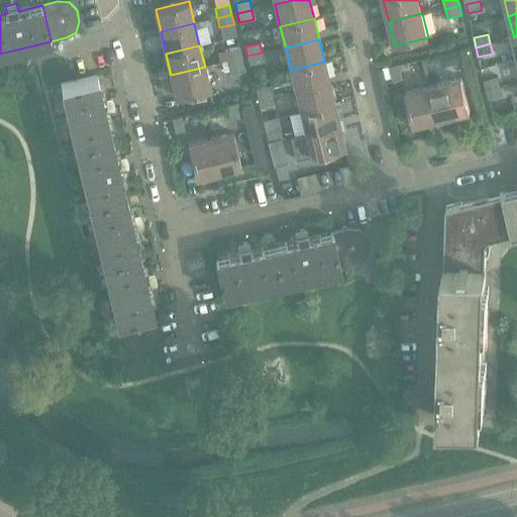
[(227,61),(241,58),(239,47),(225,52),(227,61)]
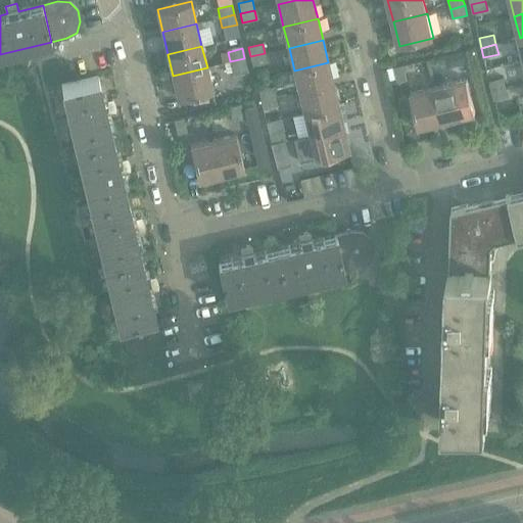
[(471,62),(468,50),(457,53),(459,65),(471,62)]
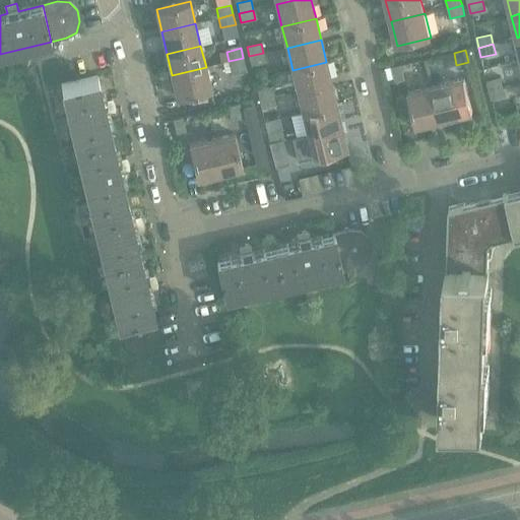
[(251,66),(266,63),(263,53),(249,56),(251,66)]
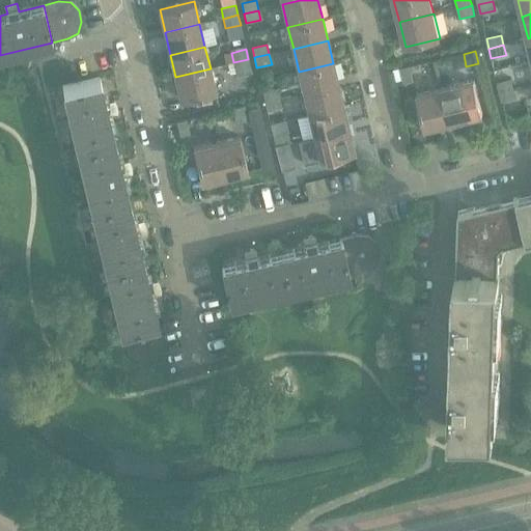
[(251,68),(248,59),(233,62),(236,73),(251,68)]
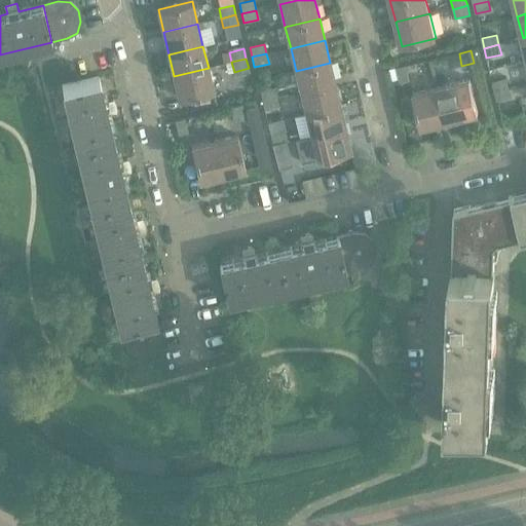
[(335,84),(330,63),(296,71),(301,92),(335,84)]
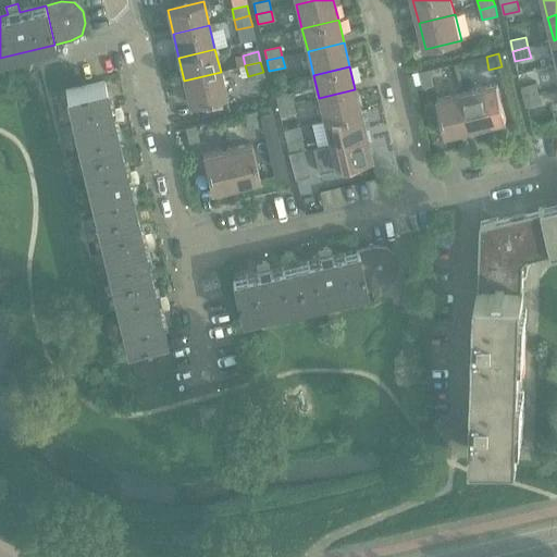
[(434,85),(430,70),(420,73),(423,88),(434,85)]
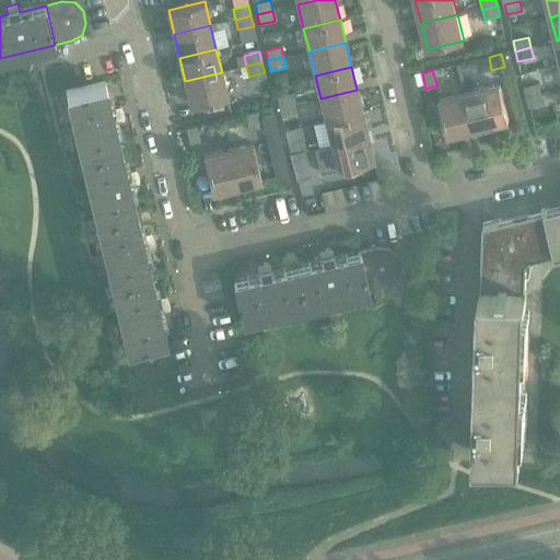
[(228,96),(222,72),(185,81),(191,105),(228,96)]
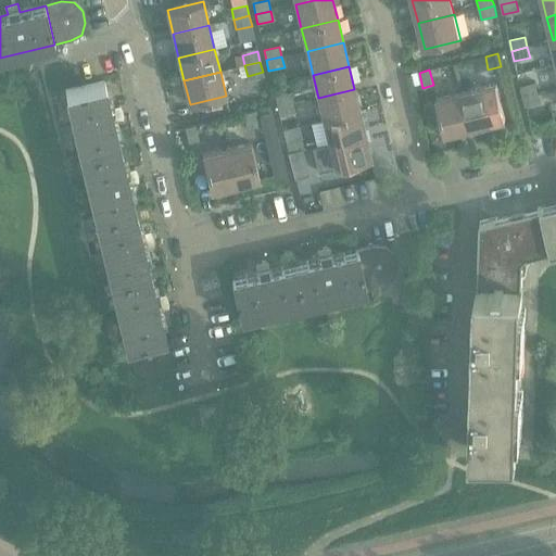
[(104,81),(65,90),(80,155),(119,146),(113,119),(122,117),(119,106),(111,109),(104,81)]
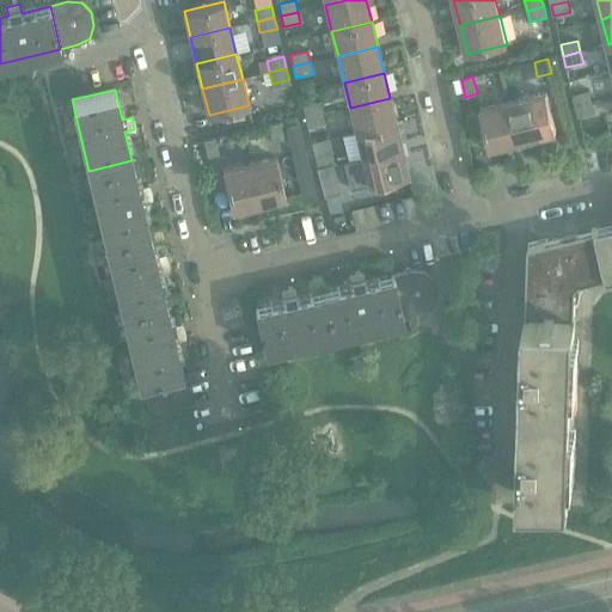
[(589,91),(573,96),(575,106),(592,103),(589,91)]
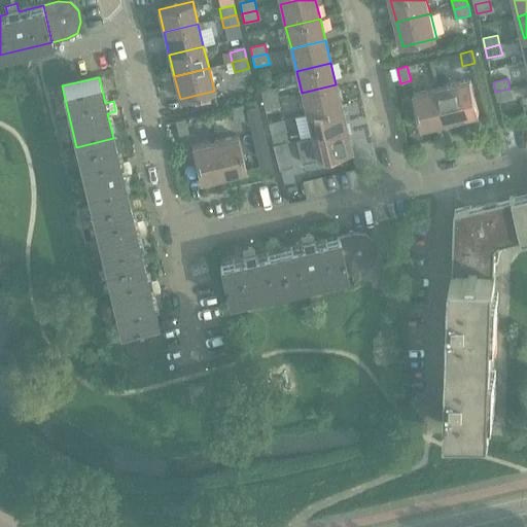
[(436,89),(446,123),(468,116),(464,100),(475,97),(470,82),(460,85),(460,82),(436,89)]
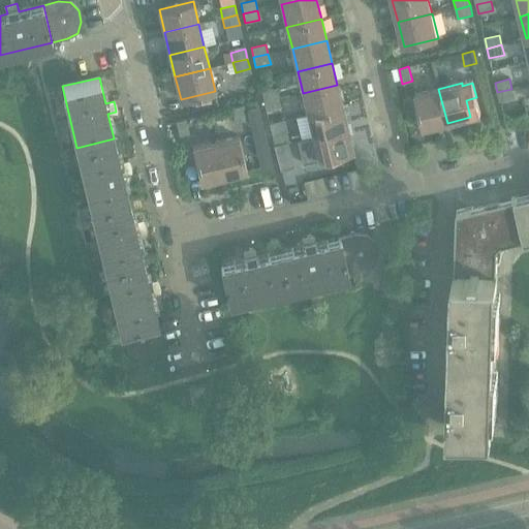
[(308,115),(342,106),(337,85),(303,93),(308,115)]
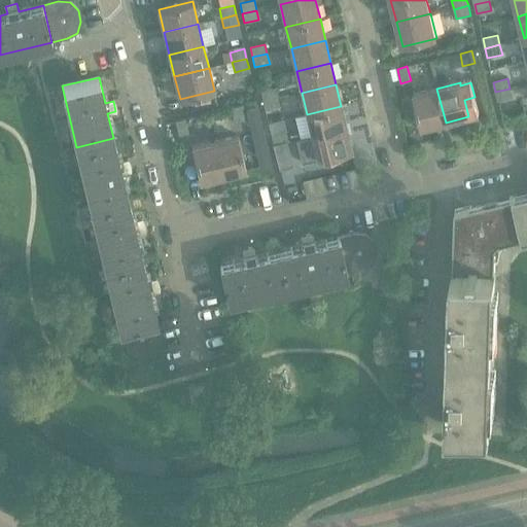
[(262,101),(278,98),(275,88),(260,92),(262,101)]
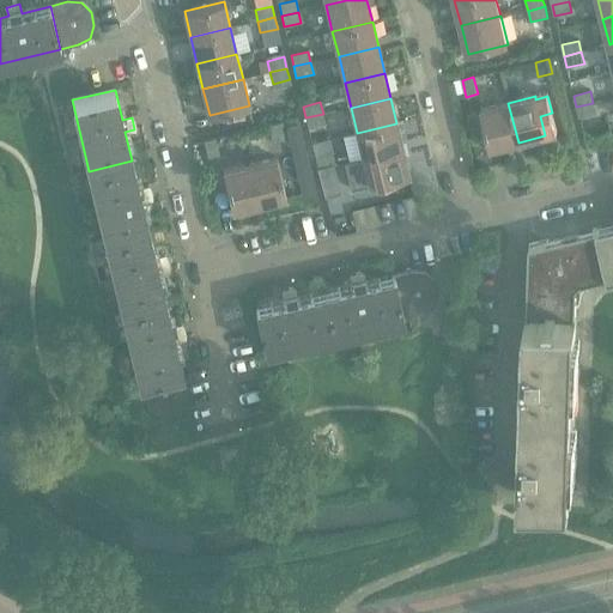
[(481,109),(491,149),(519,143),(508,103),(481,109)]
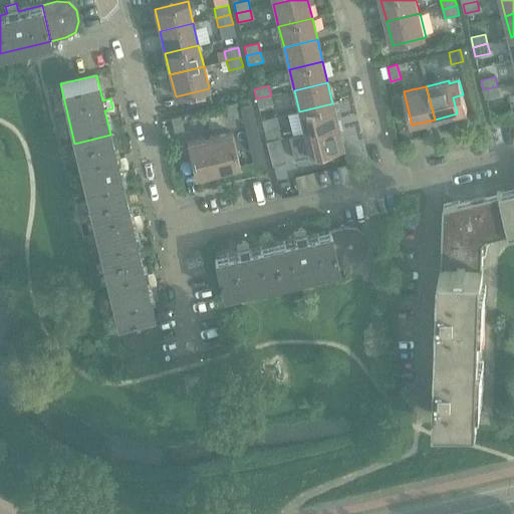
[(497,86),(483,89),(486,99),(500,95),(497,86)]
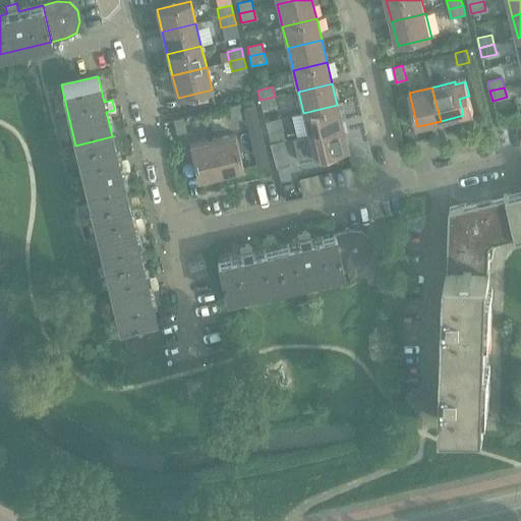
[(263,110),(277,106),(275,97),(259,100),(263,110)]
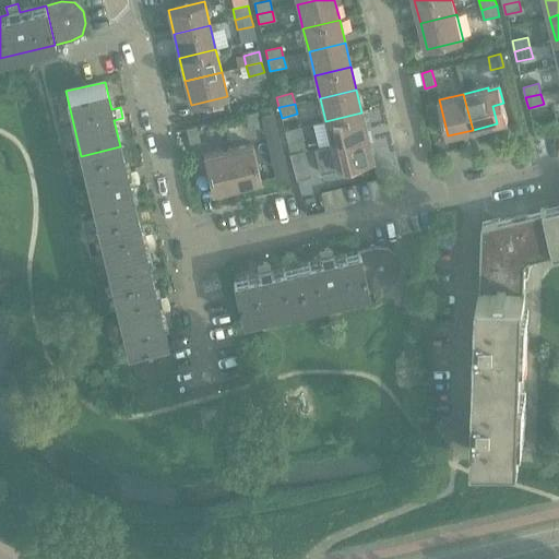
[(259,128),(256,113),(245,115),(249,130),(259,128)]
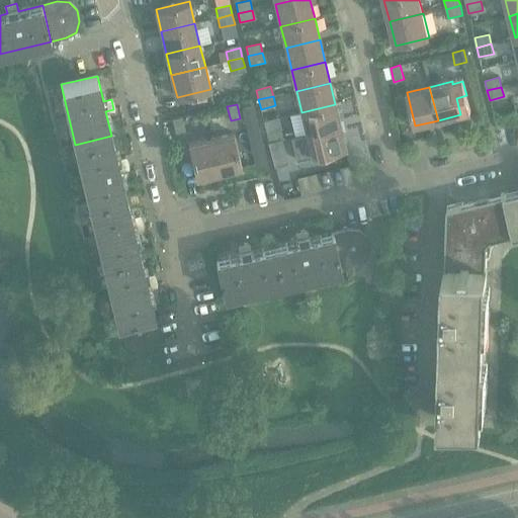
[(340,125),(335,104),(301,112),(307,134),(340,125)]
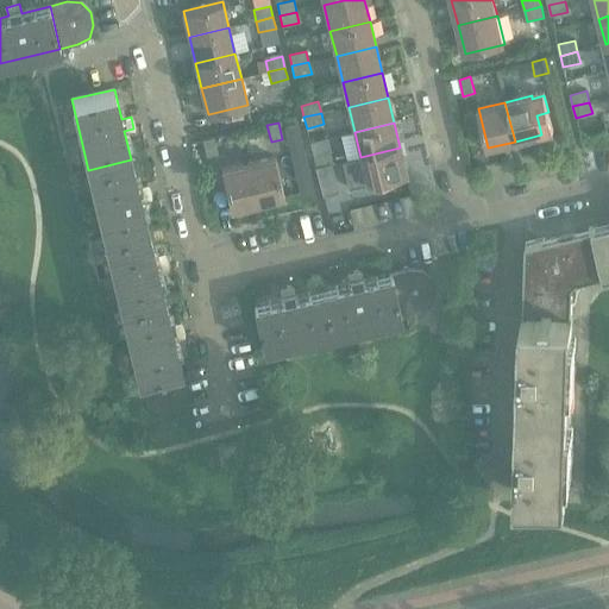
[(299,126),(284,130),(287,137),(301,133),(299,126)]
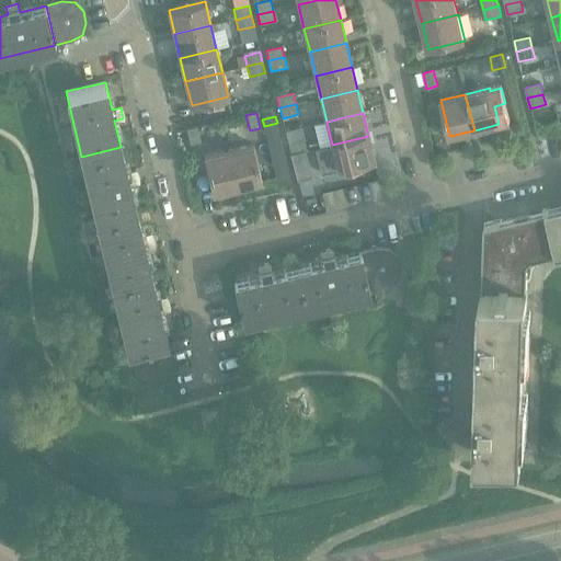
[(514,138),(527,135),(524,122),(512,125),(514,138)]
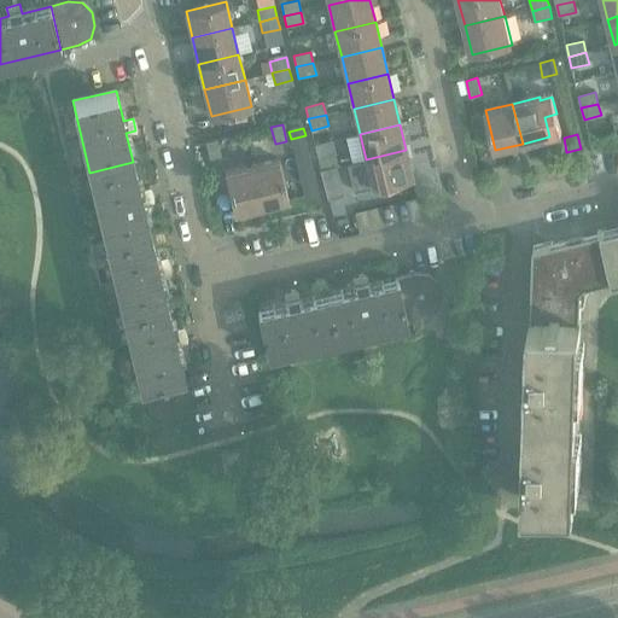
[(307,143),(305,135),(291,139),(292,146),(307,143)]
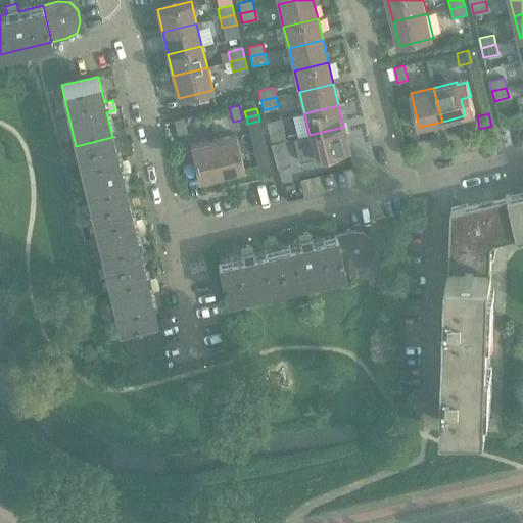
[(184,119),(174,121),(178,135),(187,133),(184,119)]
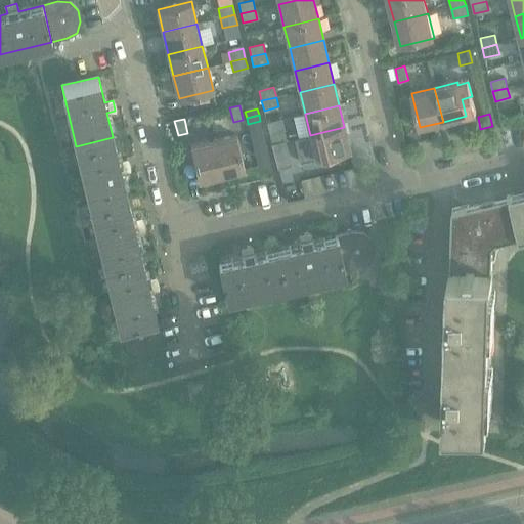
[(260,121),(248,124),(250,130),(261,128),(260,121)]
